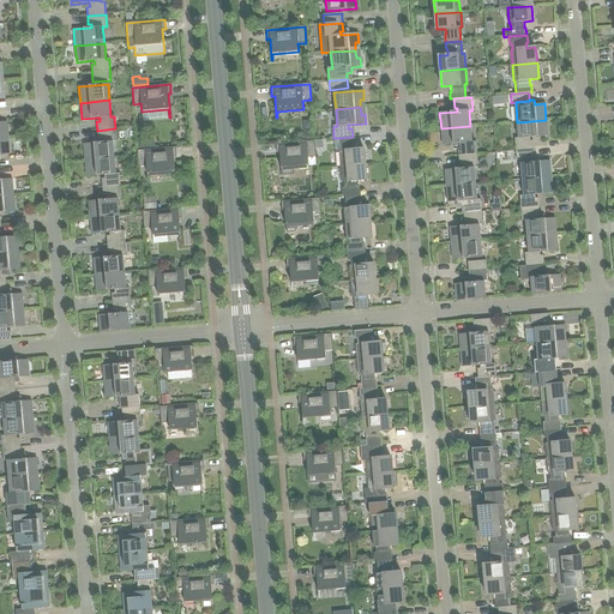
[(548,136),(546,120),(517,122),(518,138),(515,139),(516,151),(534,150),(533,140),(530,142),(530,138),(548,136)]
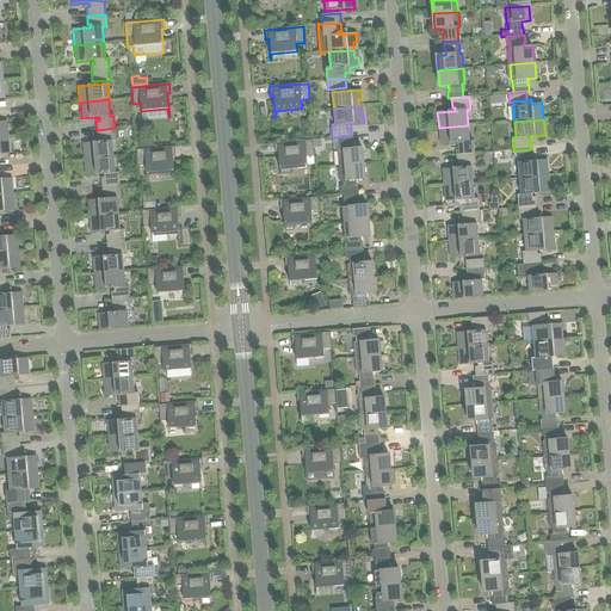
[(455,147),(456,155),(474,154),(473,141),(469,142),(468,125),(439,128),(440,144),(458,143),(458,147),(455,147)]
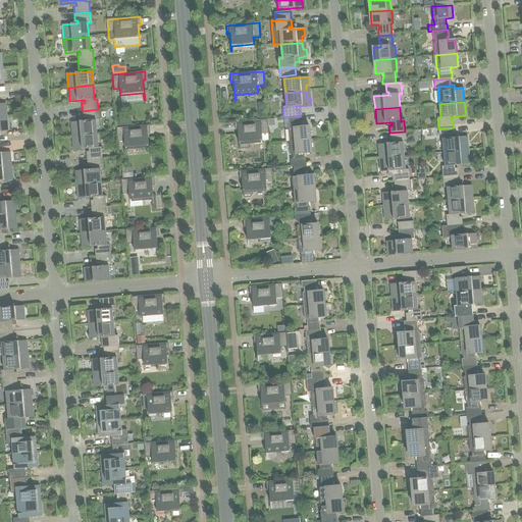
[(71,122),(72,137),(97,134),(96,120),(99,120),(98,109),(83,111),(84,118),(86,118),(86,121),(71,122)]
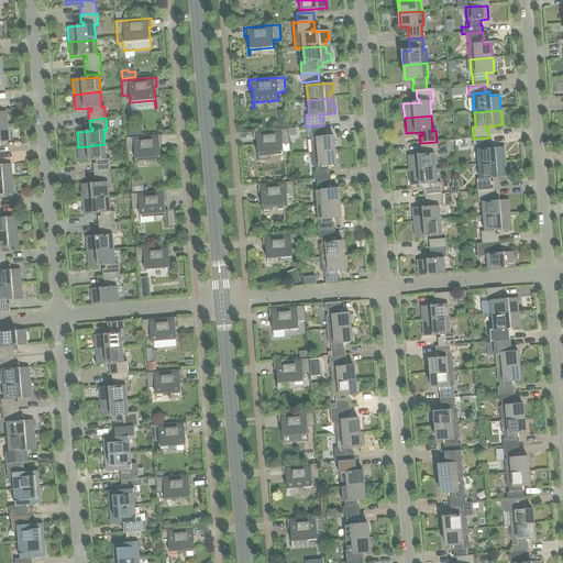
[(131,125),(131,134),(145,133),(145,125),(131,125)]
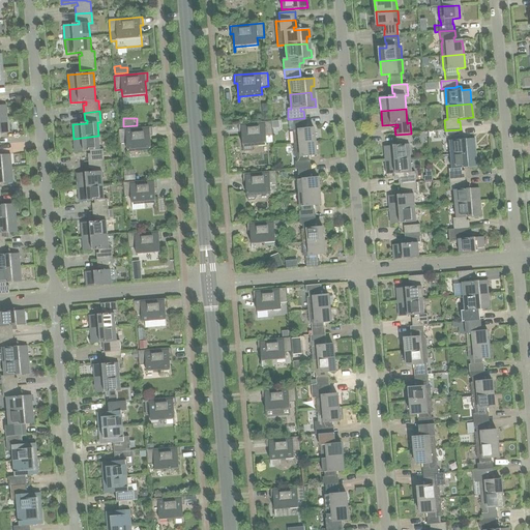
[(293,130),(294,144),(315,142),(314,128),(306,129),(305,124),(306,124),(306,118),(304,118),(293,119),(294,130),(293,130)]
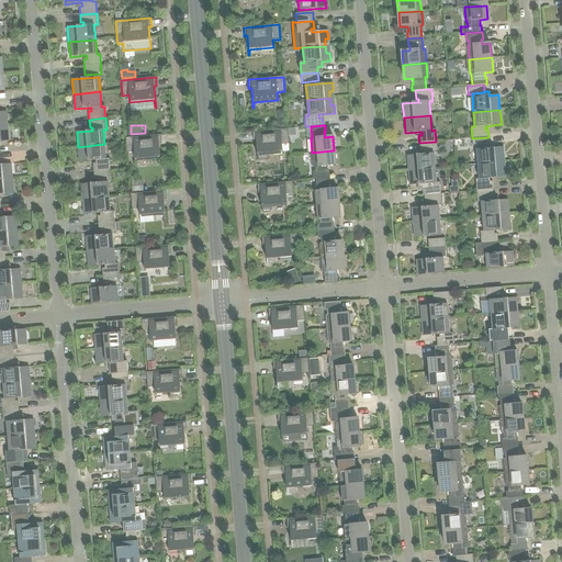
[(0,142),(9,142),(8,126),(0,126),(0,142)]
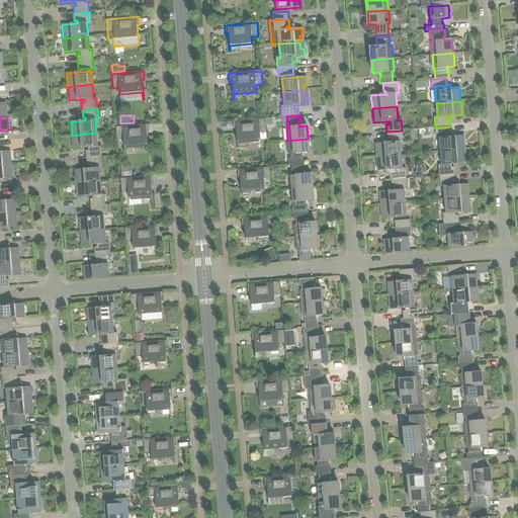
[(266,133),(265,118),(233,121),(234,130),(236,130),(238,148),(239,148),(247,147),(247,142),(260,141),(267,140),(266,133)]
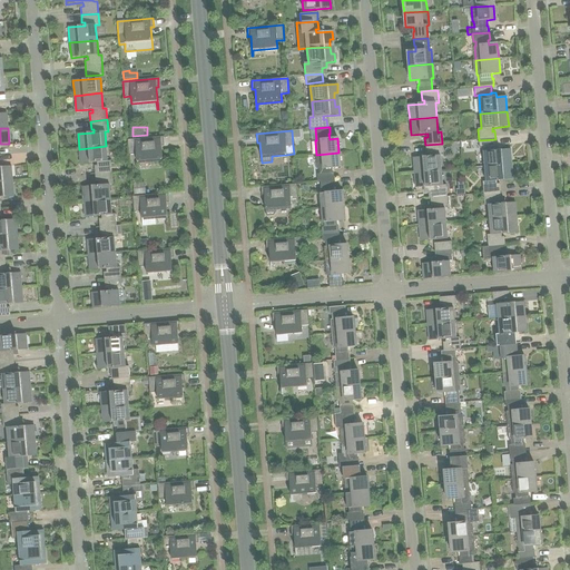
[(164,146),(163,137),(127,140),(129,155),(136,155),(137,161),(161,160),(161,168),(163,168),(161,146),(164,146)]
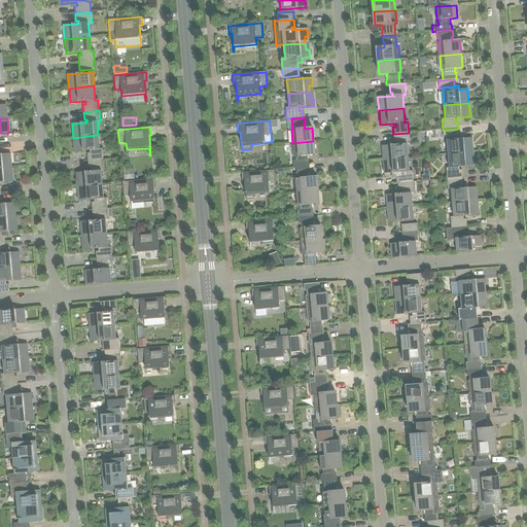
[(443,130),(444,137),(459,136),(458,129),(443,130)]
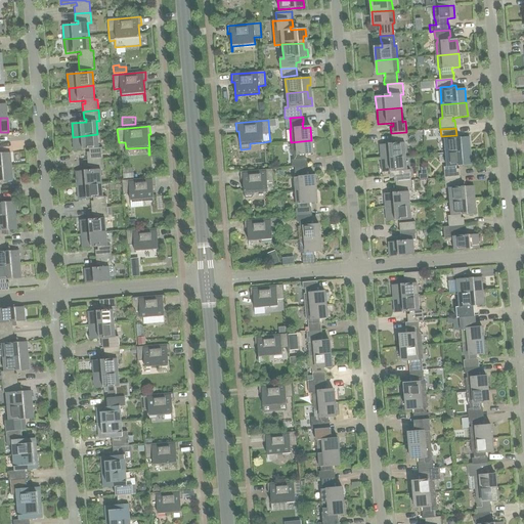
[(380,145),(381,159),(405,157),(404,143),(407,142),(406,132),(391,133),(392,141),(394,140),(394,143),(380,145)]
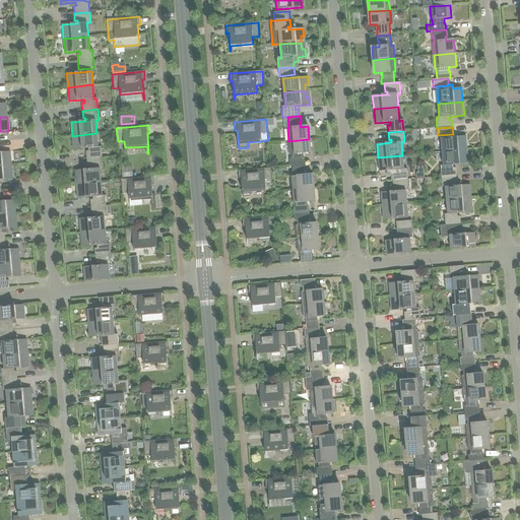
[(86,151),(86,158),(102,157),(101,147),(98,147),(96,133),(72,136),(73,149),(88,148),(88,151),(86,151)]
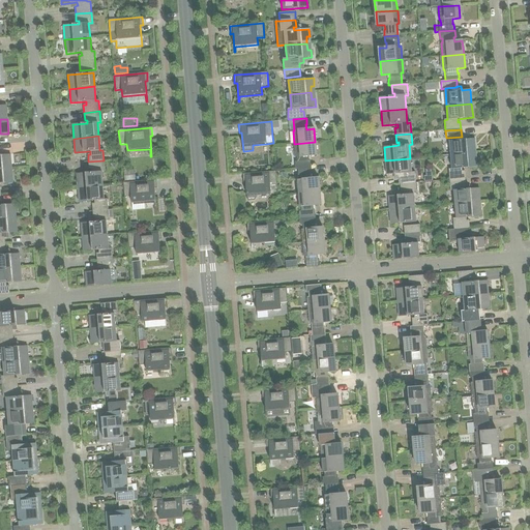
[(449,141),(450,155),(476,153),(474,139),(449,141)]
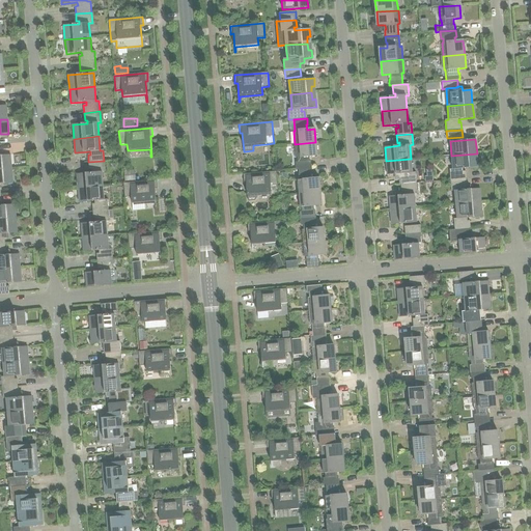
[(317,156),(315,142),(295,144),(296,158),(297,158),(298,162),(296,163),(296,169),(298,169),(311,168),(311,161),(309,161),(309,157),(317,156)]
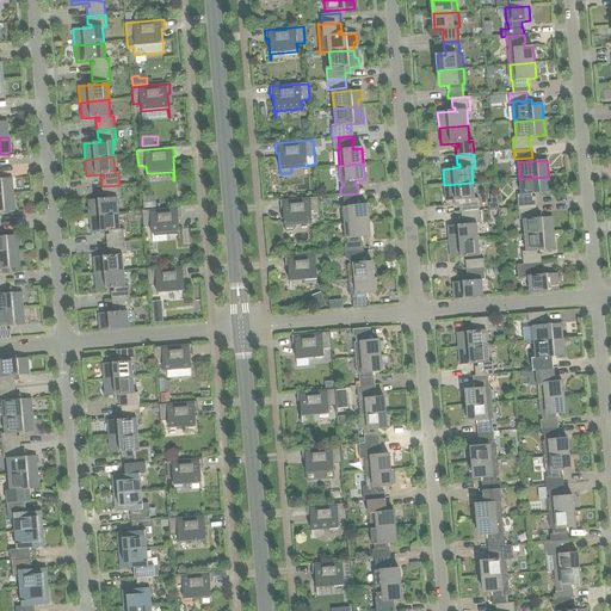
[(517,195),(518,208),(536,207),(536,197),(532,197),(532,195),(550,192),(549,177),(519,179),(520,195),(517,195)]
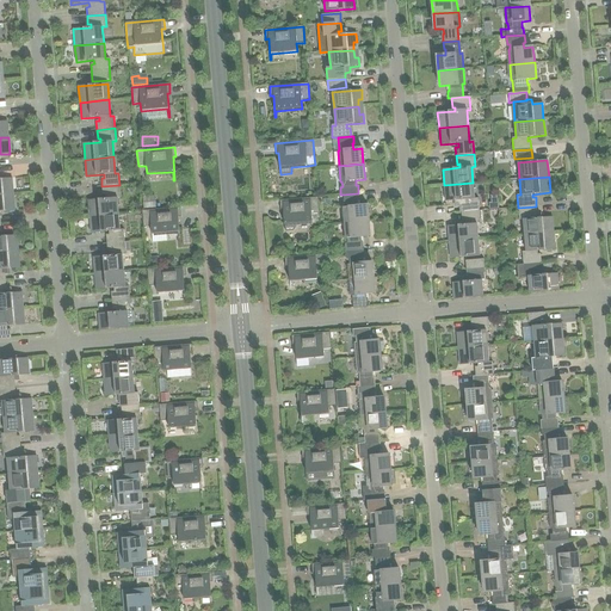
[(0,195),(13,195),(12,178),(0,179),(0,195)]
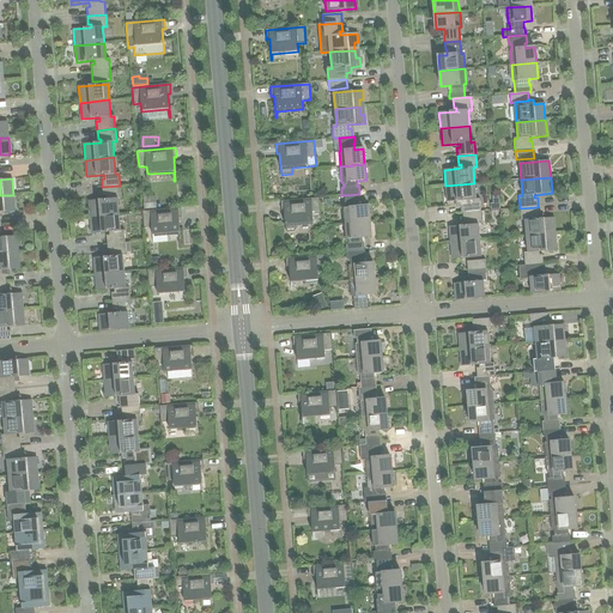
[(462,205),(462,213),(480,212),(479,199),(475,200),(474,183),(445,186),(447,202),(465,201),(465,205),(462,205)]
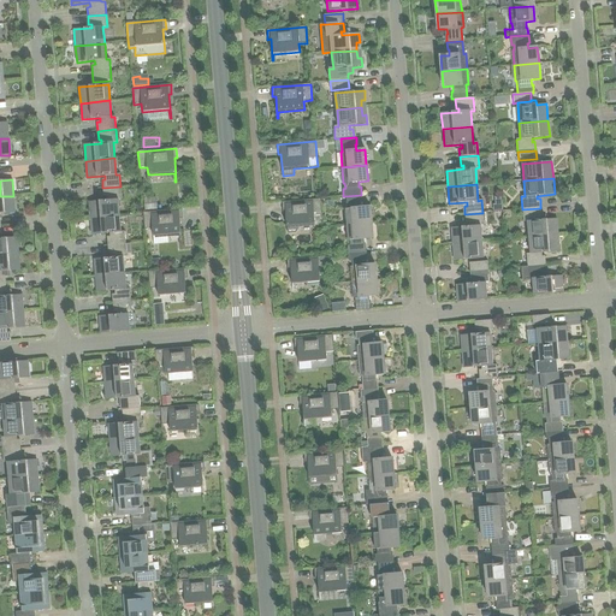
[(89,202),(90,218),(119,215),(118,200),(122,200),(120,187),(102,188),(104,197),(106,196),(107,200),(89,202)]
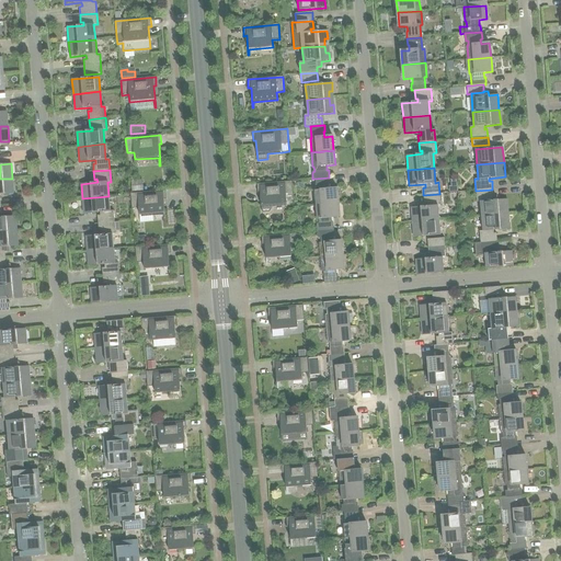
[(330,184),(329,178),(315,179),(316,191),(315,191),(316,205),(339,203),(336,189),(329,190),(328,184),(330,184)]
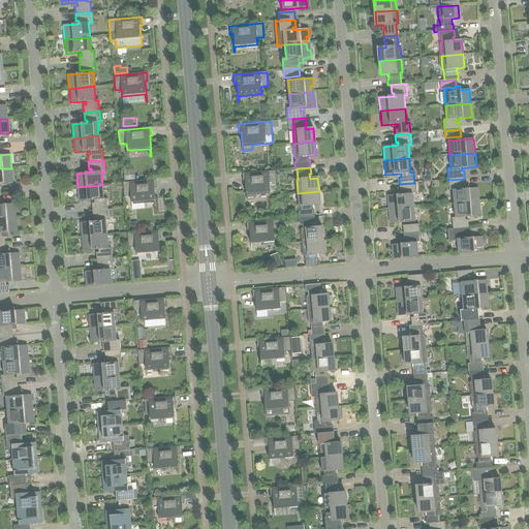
[(0,183),(12,183),(11,168),(0,168),(0,194),(1,194),(0,187),(0,186),(0,183)]
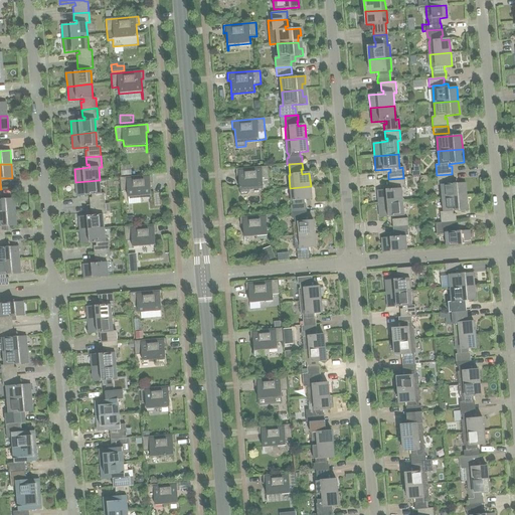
[(268,166),(235,169),(236,177),(238,177),(240,195),(247,194),(251,191),(250,188),(264,187),(263,181),(270,180),(268,166)]
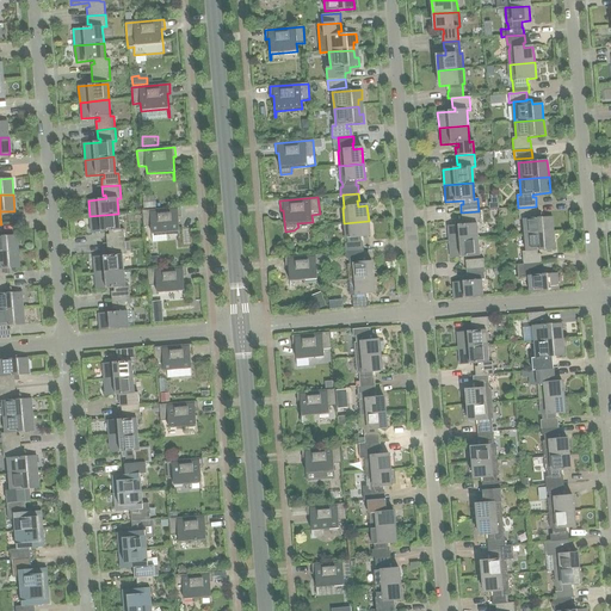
[(155,199),(143,199),(143,209),(156,208),(155,199)]
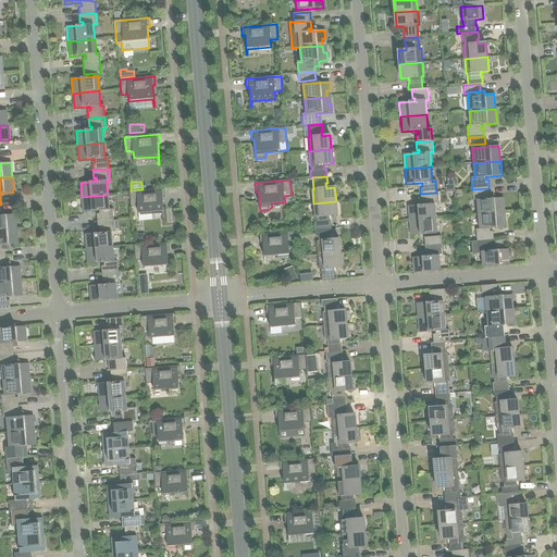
[(477,200),(478,215),(505,212),(504,198),(487,199),(486,196),(490,196),(489,188),(472,189),(473,200),(477,200)]
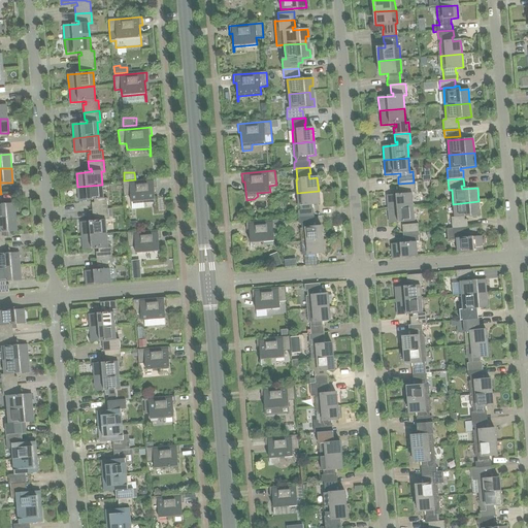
[(155,208),(156,208),(154,188),(157,188),(156,179),(123,183),(124,196),(131,196),(131,203),(154,201),(155,208)]
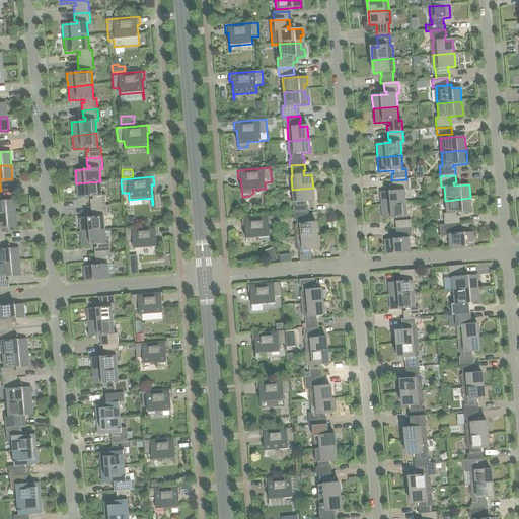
[(380,192),(381,206),(405,204),(404,191),(408,190),(406,179),(391,180),(392,188),(394,188),(395,191),(380,192)]
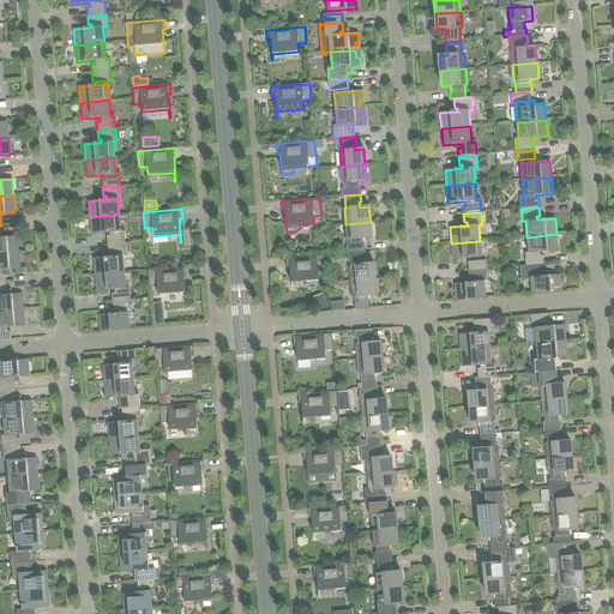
[(107,236),(107,245),(125,244),(125,230),(120,232),(119,215),(90,217),(91,234),(109,233),(109,236),(107,236)]
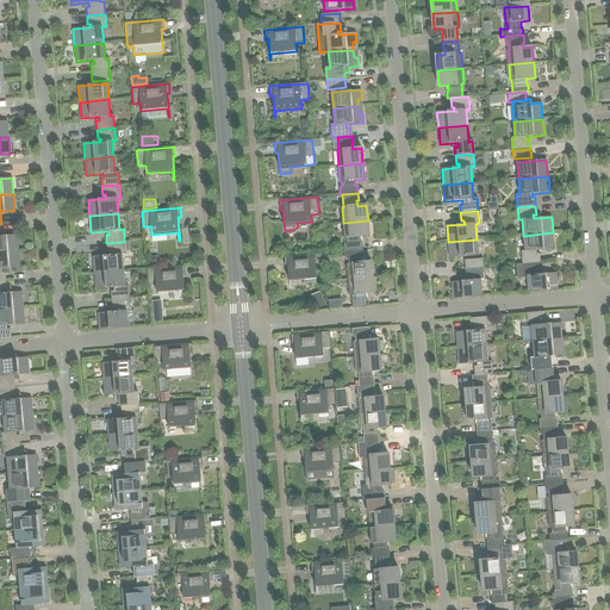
[(344,243),(344,251),(362,249),(362,242),(361,242),(360,237),(369,236),(368,221),(343,223),(344,238),(346,237),(347,243),(344,243)]
